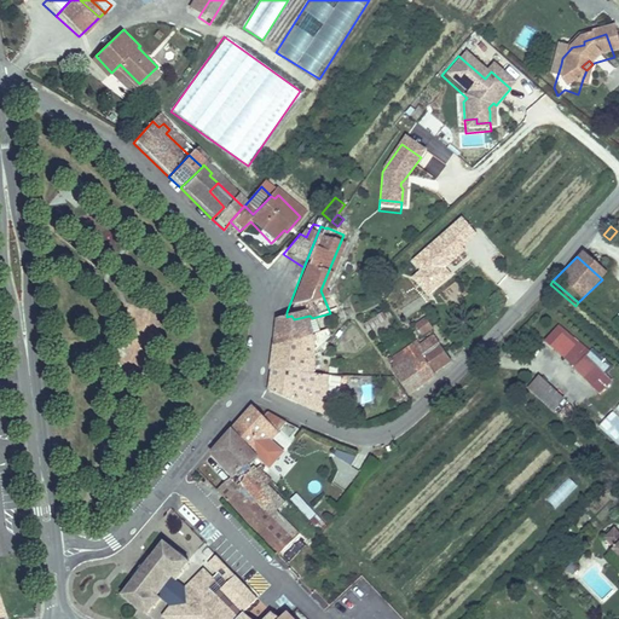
[(369,308),(352,319),(356,327),(374,314),(369,308)]
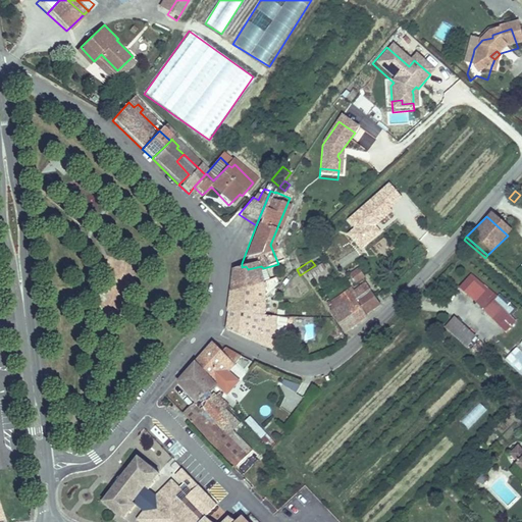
[(246,266),(242,267),(243,271),(229,275),(226,296),(259,285),(256,274),(264,272),(263,270),(263,268),(261,266),(248,269),(246,266)]
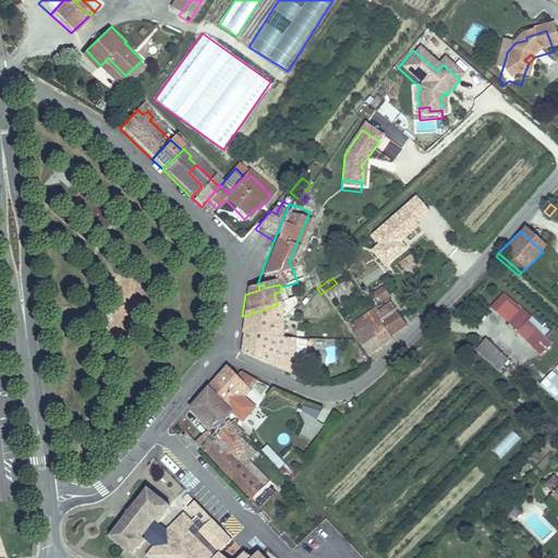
[(284,303),(282,291),(274,293),(277,305),(284,303)]
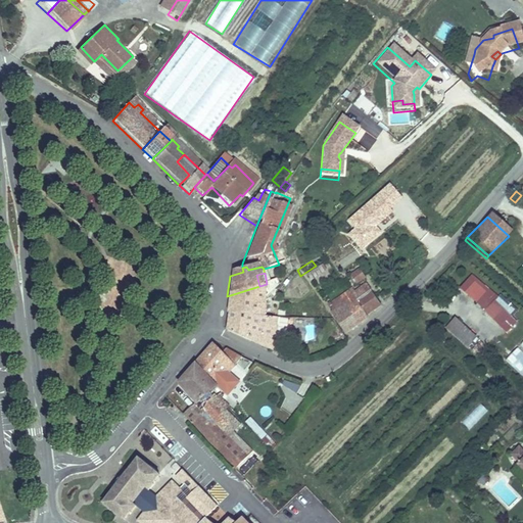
[(518,322),(506,311),(509,307),(473,274),(459,288),(507,333),(518,322)]
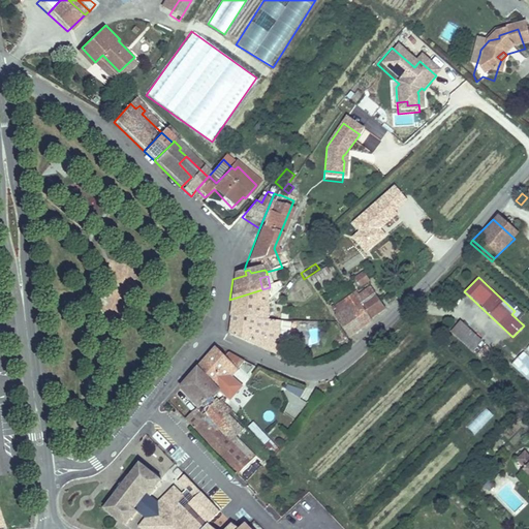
[(361,284),(355,278),(347,283),(352,289),(361,284)]
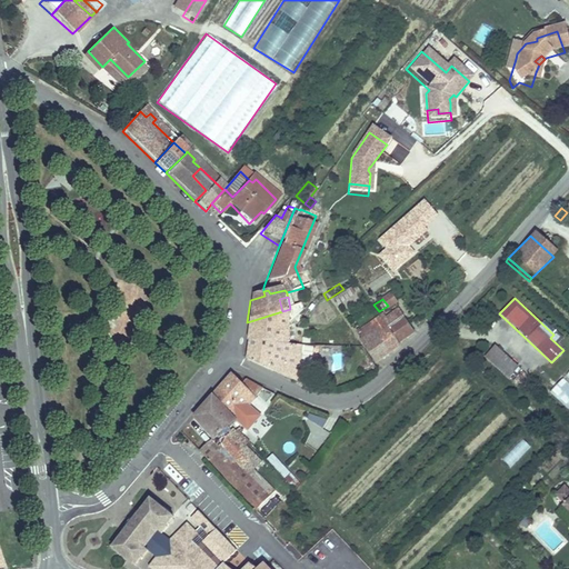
[(282,311),(247,322),(242,345),(270,342),(269,346),(283,345),(285,347),(297,348),(323,349),(325,338),(312,338),(312,340),(299,340),(299,337),(285,337),(286,323),(297,315),(299,312),(297,307),(290,309),(282,311)]
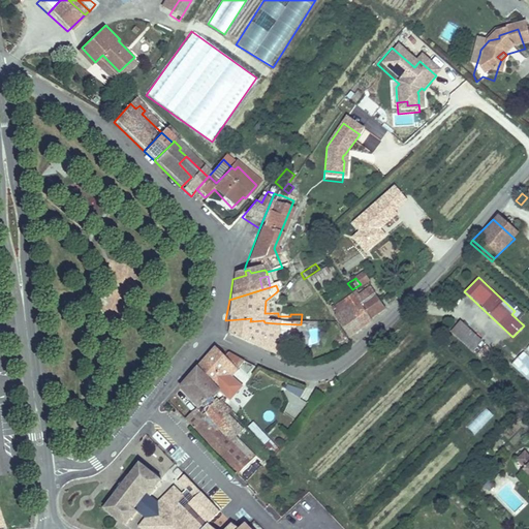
[(362,303),(358,297),(349,302),(350,303),(341,310),(344,315),(362,303)]
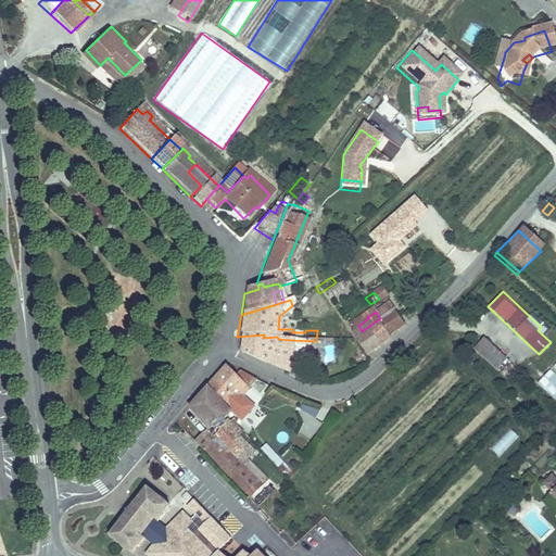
[(390,332),(397,326),(388,312),(380,318),(390,332)]
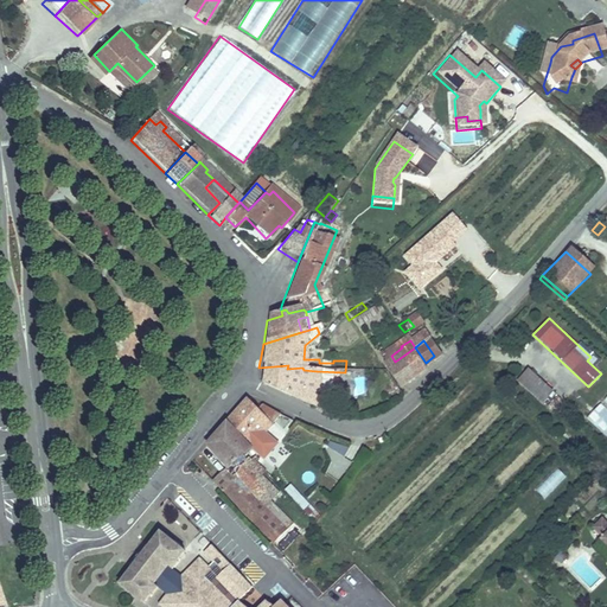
[(288,365),(259,368),(255,388),(282,398),(287,369),(288,365)]
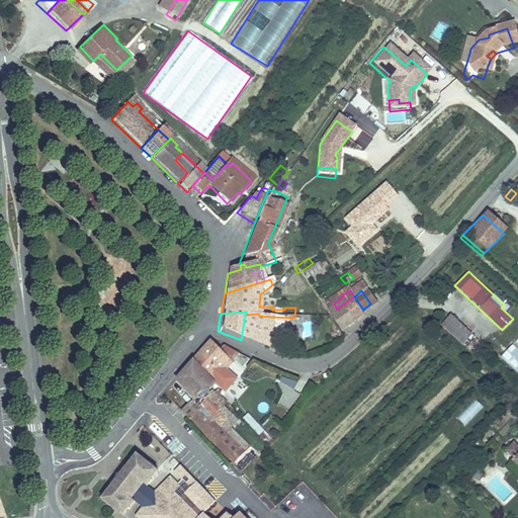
[(258,314),(245,315),(241,340),(263,350),(270,317),(259,316),(258,314)]
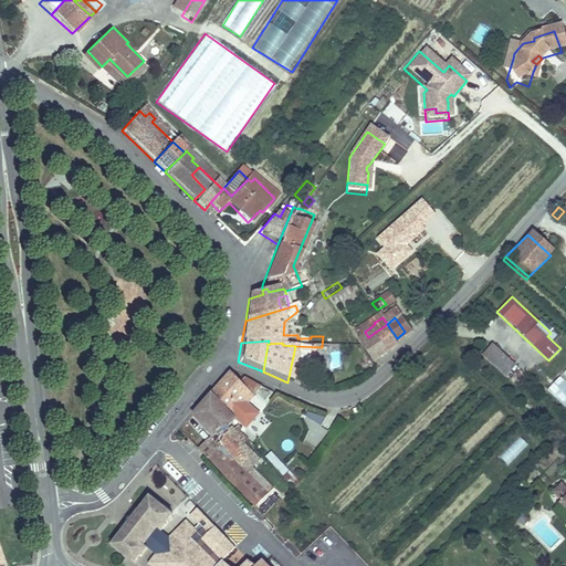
[(481,355),(505,378),(516,366),(492,343),(481,355)]
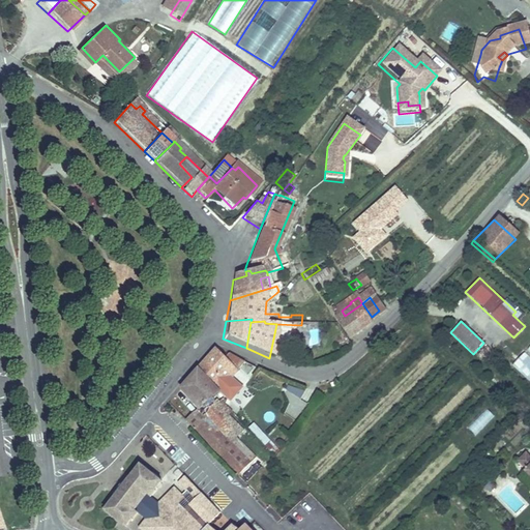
[(278,343),(278,354),(287,354),(287,344),(278,343)]
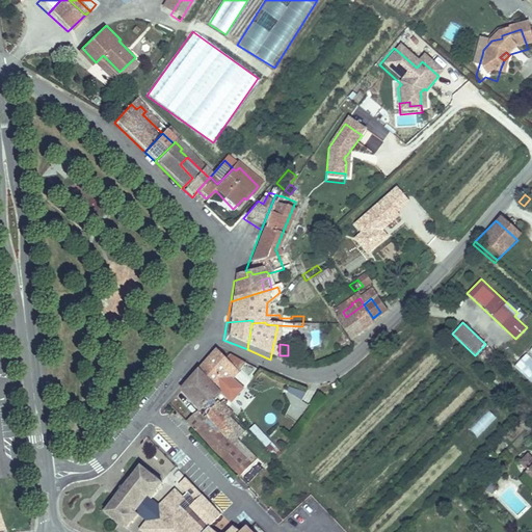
[(477,352),(481,358),(491,352),(488,346),(477,352)]
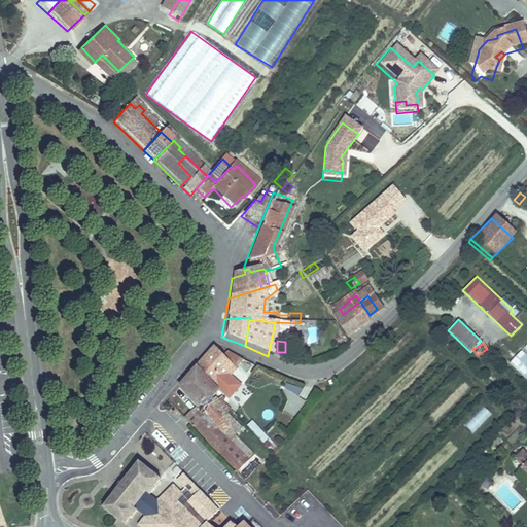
[(220,360),(212,350),(192,374),(213,394),(222,384),(215,377),(224,367),(231,374),(240,364),(222,356),(220,360)]
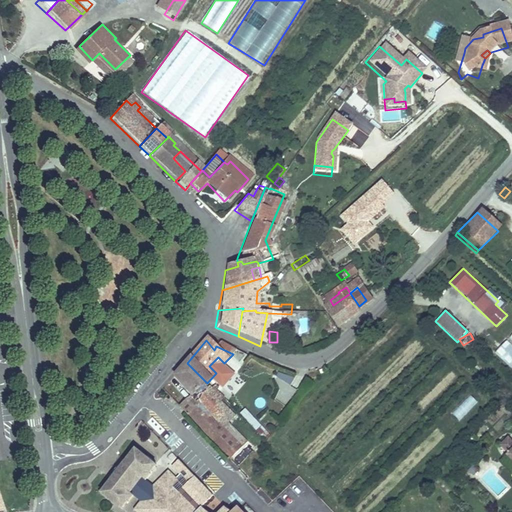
[(495,352),(511,369),(511,345),(507,340),(495,352)]
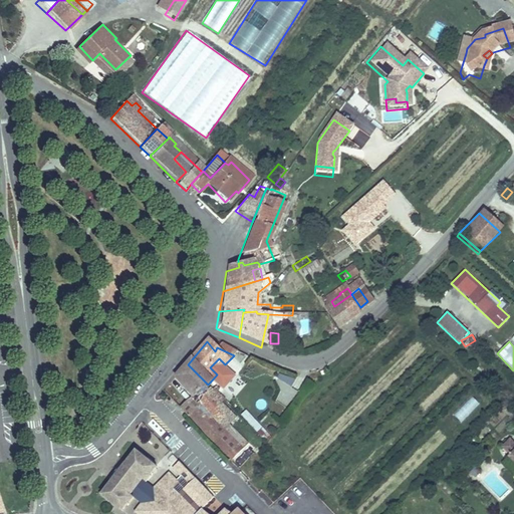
[(226,365),(225,364),(219,358),(210,367),(217,374),(226,365)]
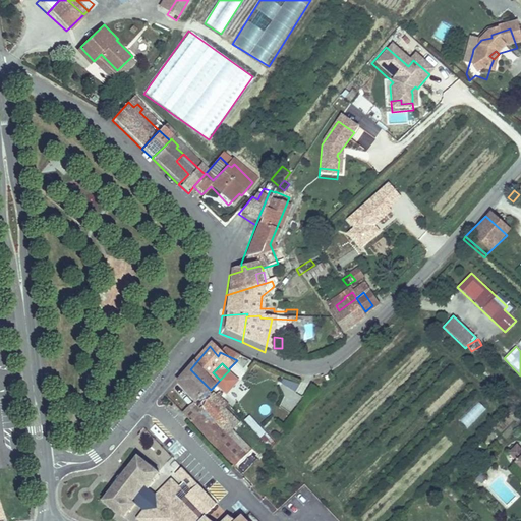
[(211,390),(190,369),(174,389),(192,407),(181,418),(229,471),(248,454),(232,438),(242,428),(222,407),(215,400),(218,397),(211,390)]
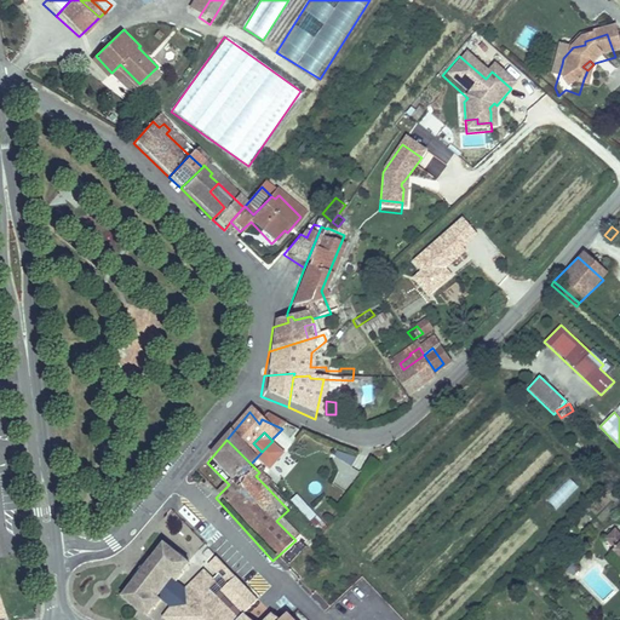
[(352,466),(356,458),(339,449),(336,458),(352,466)]
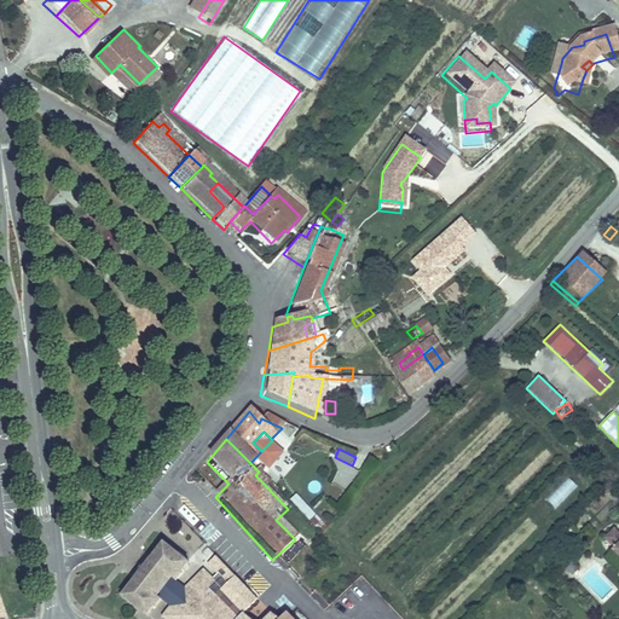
[(348,466),(339,461),(330,478),(340,482),(348,466)]
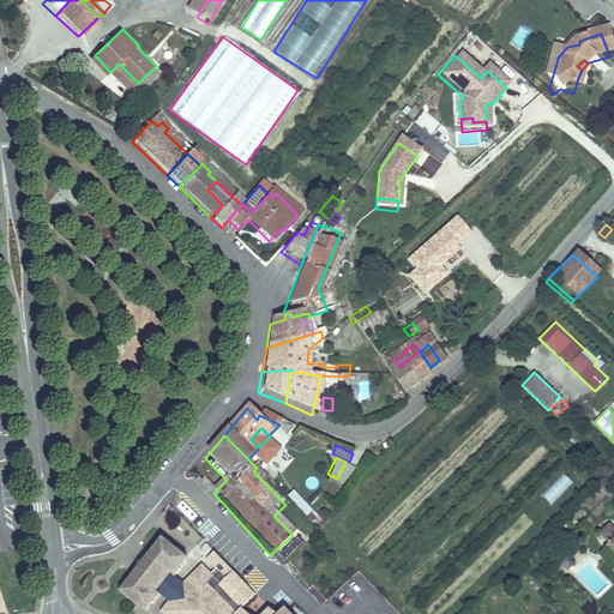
[(264,476),(257,468),(253,471),(262,480),(264,476)]
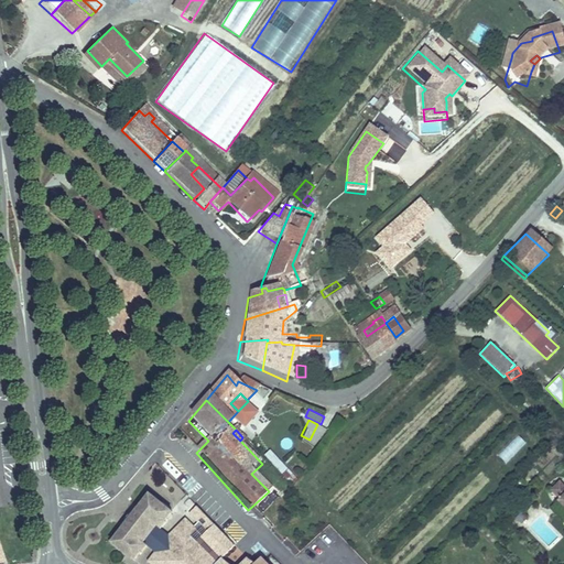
[(497,454),(505,463),(525,442),(517,434),(497,454)]
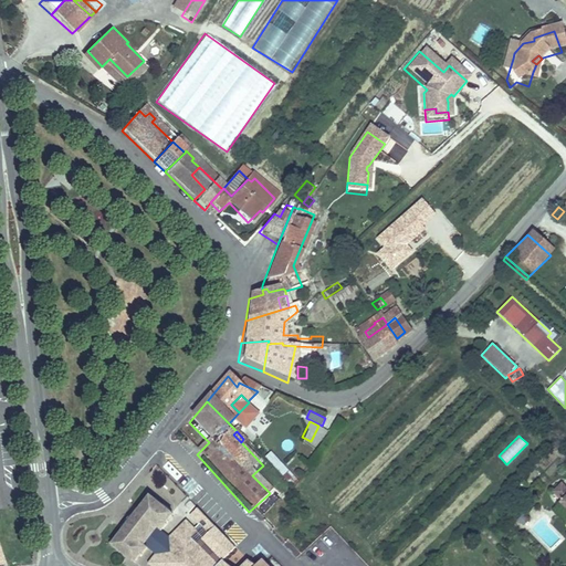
[(271,452),(265,458),(282,475),(287,470),(271,452)]
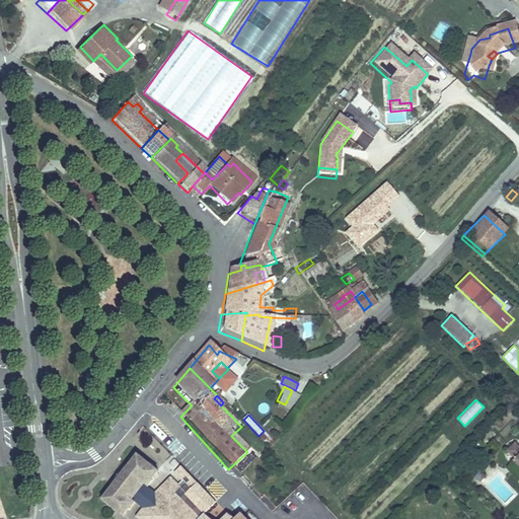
[(265,432),(260,437),(267,444),(272,439),(265,432)]
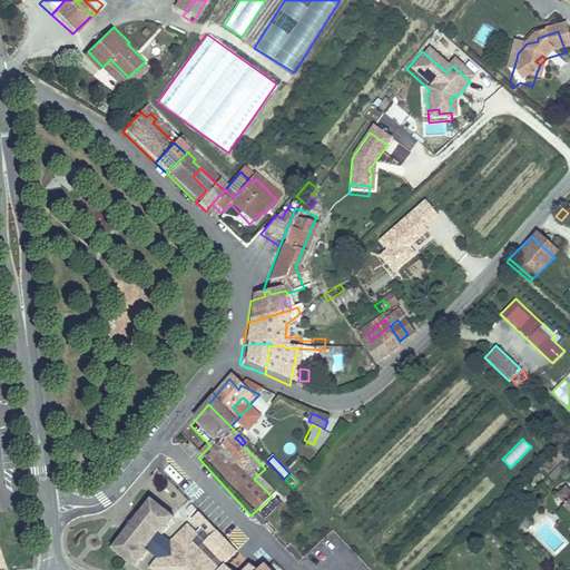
[(470,491),(478,500),(495,485),(487,475),(470,491)]
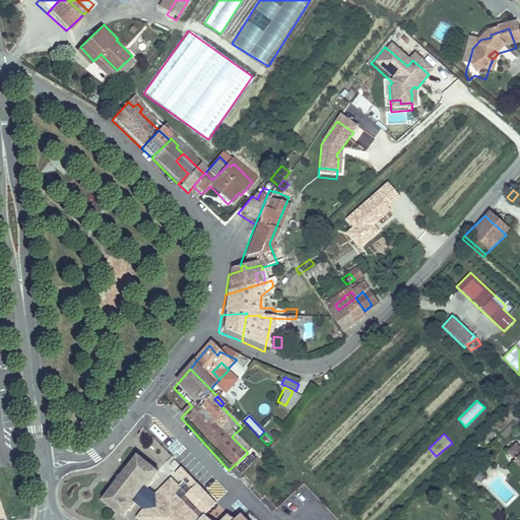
[(519,450),(514,444),(506,452),(514,461),(511,464),(519,474),(519,450)]
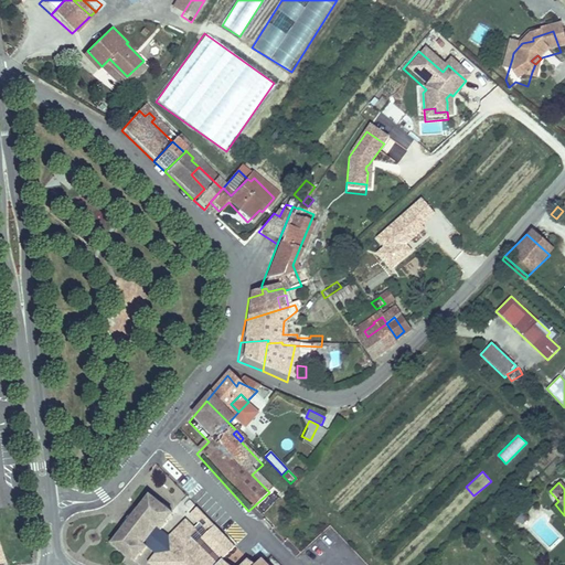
[(214,564),(236,542),(198,503),(190,511),(193,514),(194,513),(200,519),(194,524),(190,529),(184,529),(187,516),(170,534),(161,528),(167,521),(166,520),(172,511),(149,493),(138,508),(137,507),(121,528),(124,529),(113,543),(136,561),(142,552),(144,553),(148,546),(157,552),(152,557),(153,564),(214,564)]
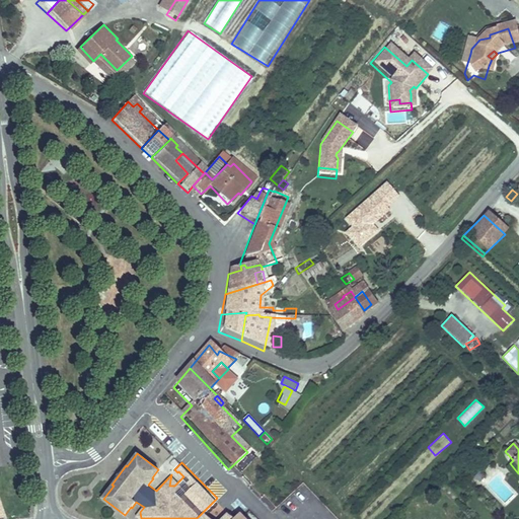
[(178,482),(171,474),(169,486),(174,486),(178,482)]
